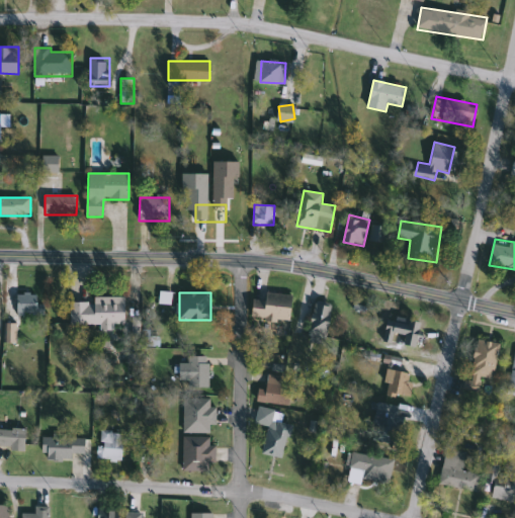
[(292,295),(289,323),(253,318),(255,300),(265,301),(267,292),(292,295)]
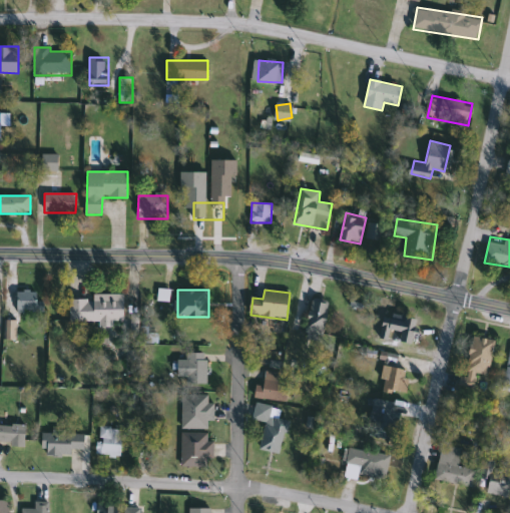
[(42,292),(42,312),(17,312),(17,292),(42,292)]
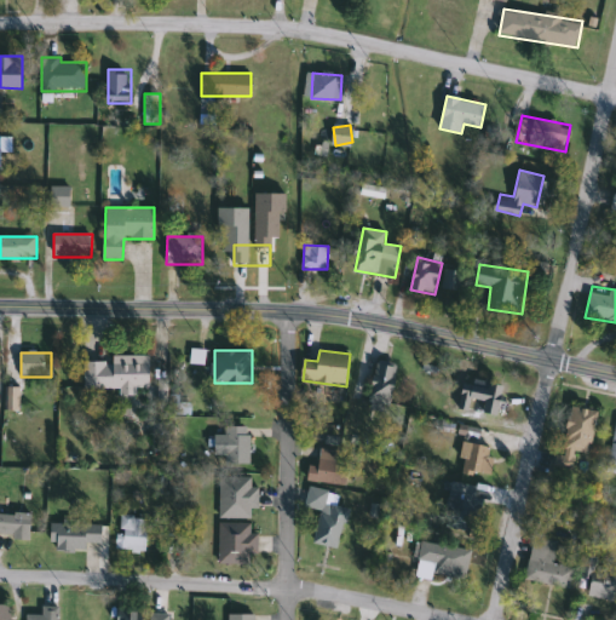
[(150,356),(150,390),(138,390),(138,392),(86,391),(86,356),(150,356)]
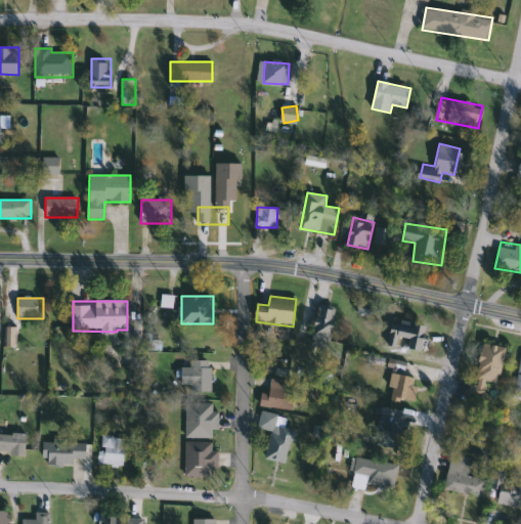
[(338,310),(330,343),(309,338),(317,305),(338,310)]
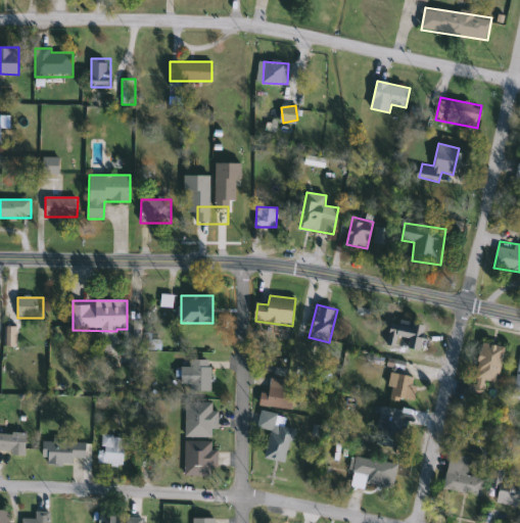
[(420,351),(405,348),(407,339),(398,337),(397,347),(387,345),(391,323),(412,327),(413,323),(425,326),(420,351)]
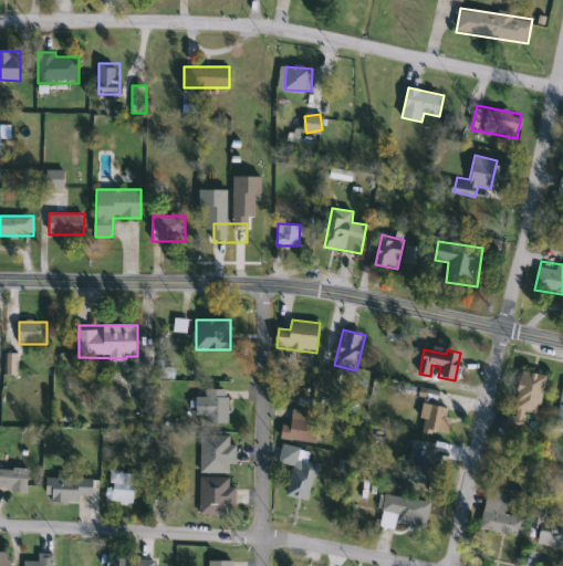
[(523,428),(510,426),(519,370),(546,375),(541,413),(525,411),(523,428)]
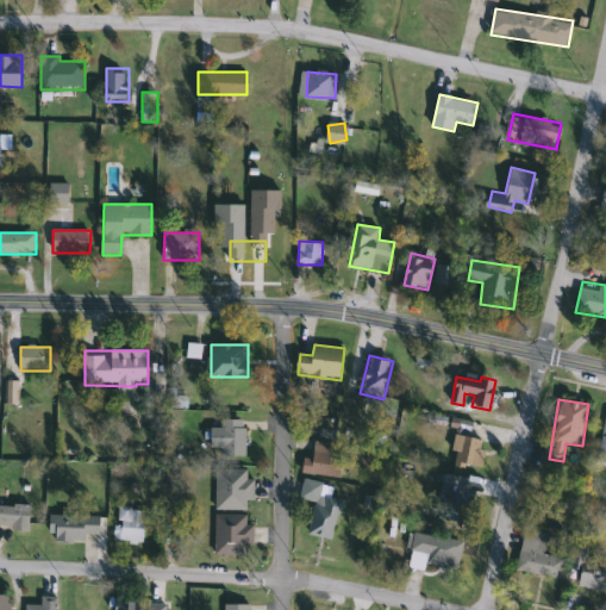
[(223,456),(223,449),(212,449),(212,428),(223,428),(223,419),(247,421),(245,458),(223,456)]
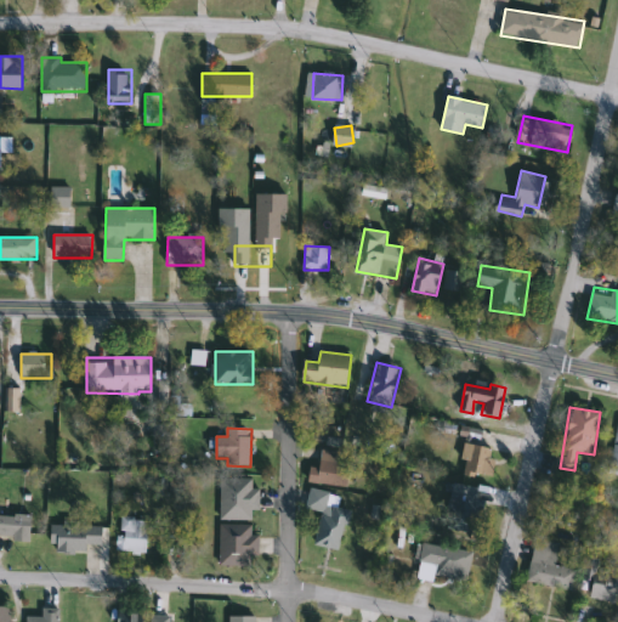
[(464,473),(470,444),(497,450),(491,479),(464,473)]
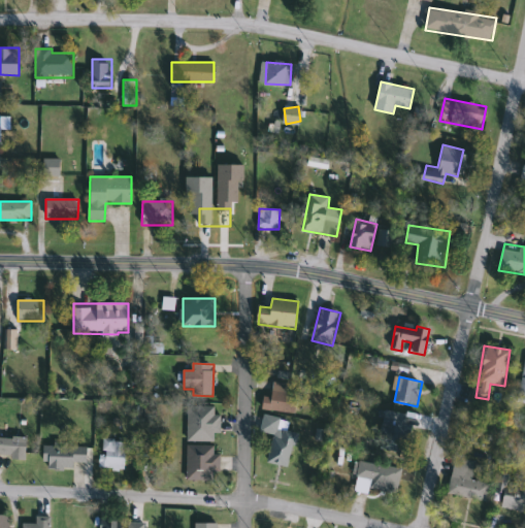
[(295,415),(266,409),(271,384),(289,388),(288,393),(298,395),(295,415)]
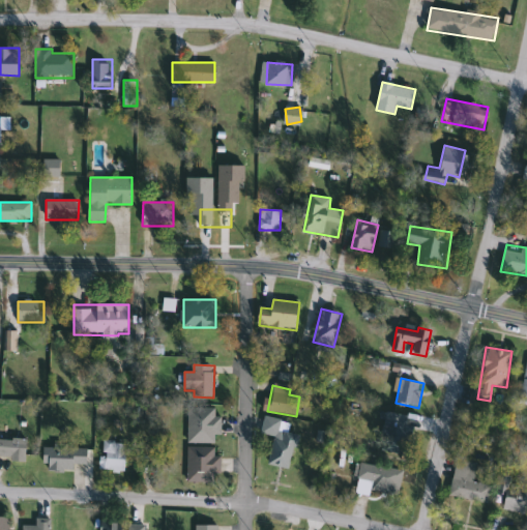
[(220,408),(220,443),(188,442),(188,408),(220,408)]
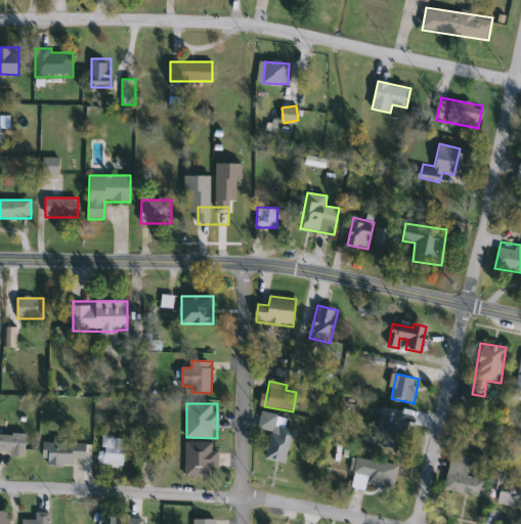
[(403,411),(401,421),(409,422),(403,450),(374,444),(381,407),(403,411)]
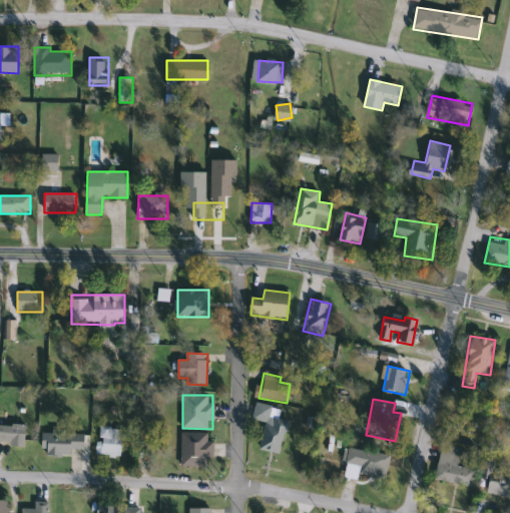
[(261,450),(266,423),(253,420),(257,405),(281,409),(279,420),(288,421),(283,454),(261,450)]
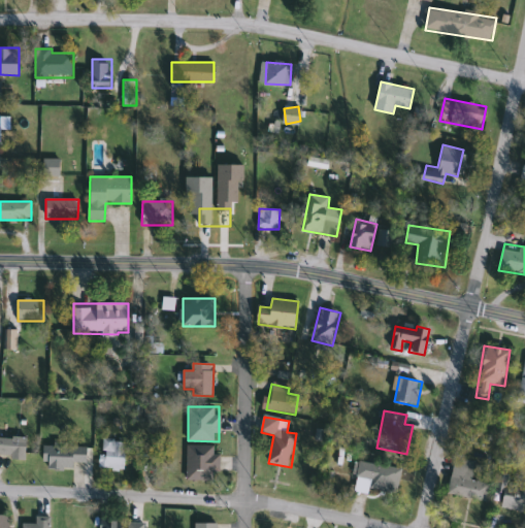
[(26,458),(0,458),(0,436),(26,436),(26,458)]
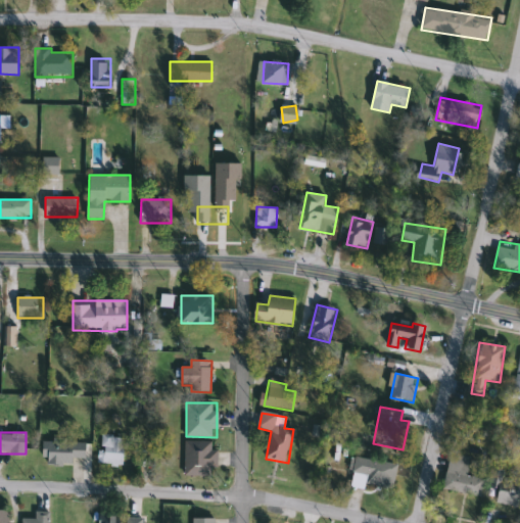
[(124,466),(101,466),(101,434),(125,435),(124,466)]
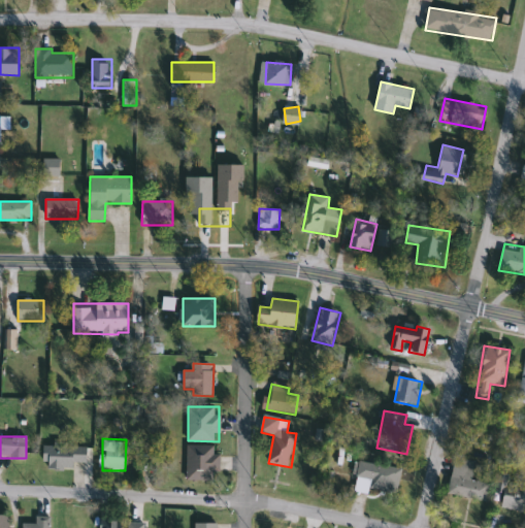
[(73,469),(46,469),(46,447),(88,446),(88,463),(73,463),(73,469)]
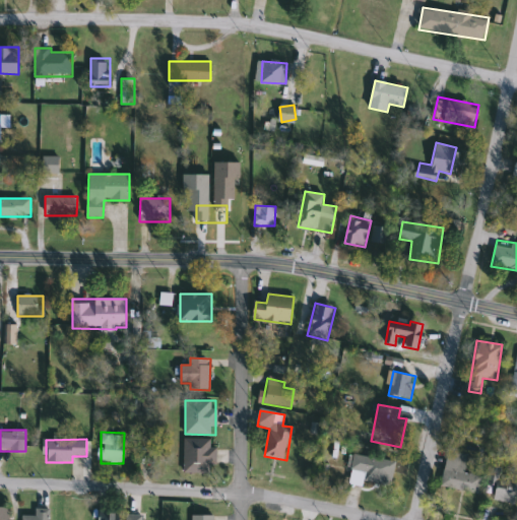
[(210,473),(185,473),(185,439),(211,439),(211,447),(217,447),(217,465),(210,465),(210,473)]
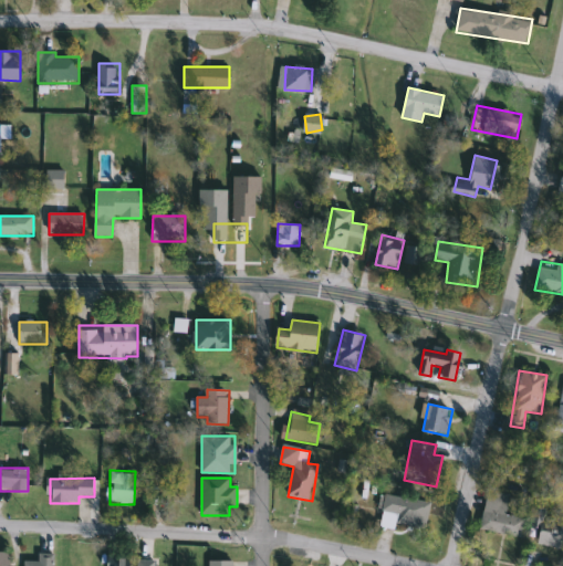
[(528,519),(524,537),(481,530),(488,491),(510,494),(507,515),(528,519)]
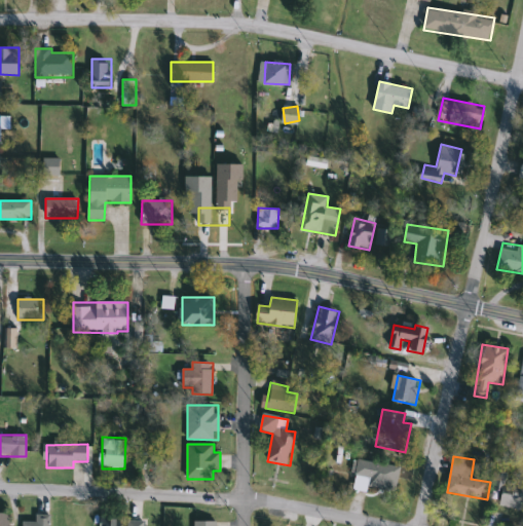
[(367,493),(350,489),(357,458),(401,467),(395,493),(369,487),(367,493)]
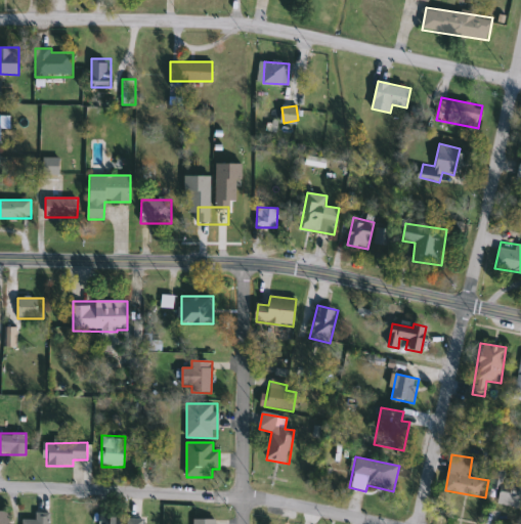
[(520,501),(500,507),(493,480),(520,474),(520,501)]
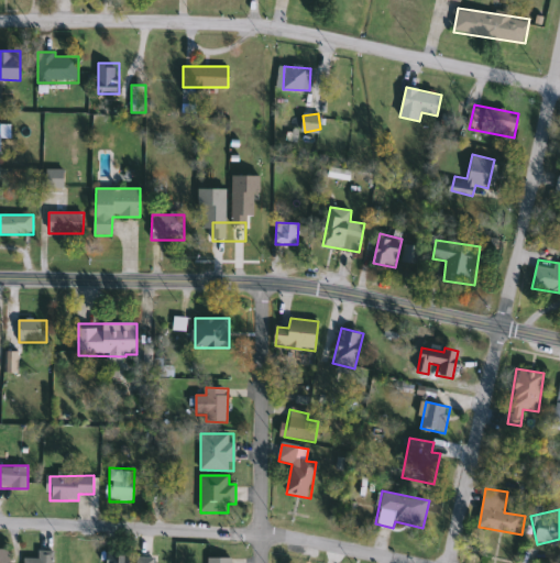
[(0,562),(0,548),(10,548),(10,562),(0,562)]
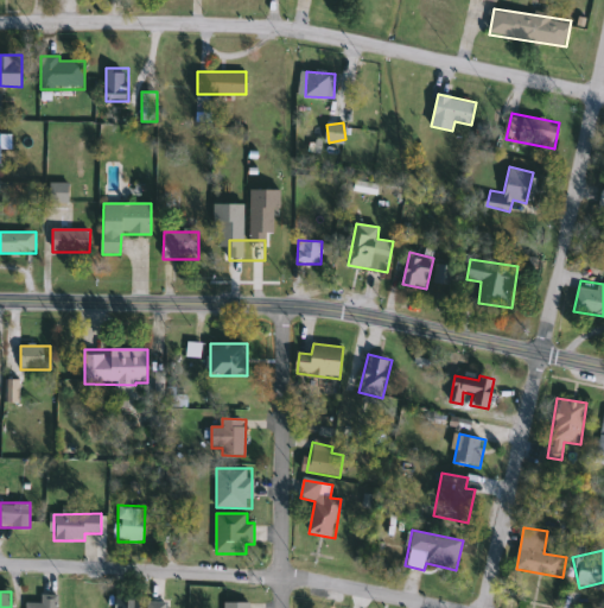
[(58,594),(58,607),(26,607),(26,603),(40,603),(40,594),(58,594)]
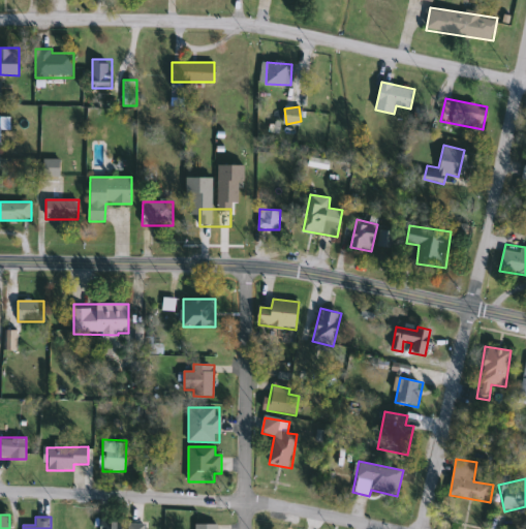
[(121,519),(121,528),(102,528),(102,519),(121,519)]
